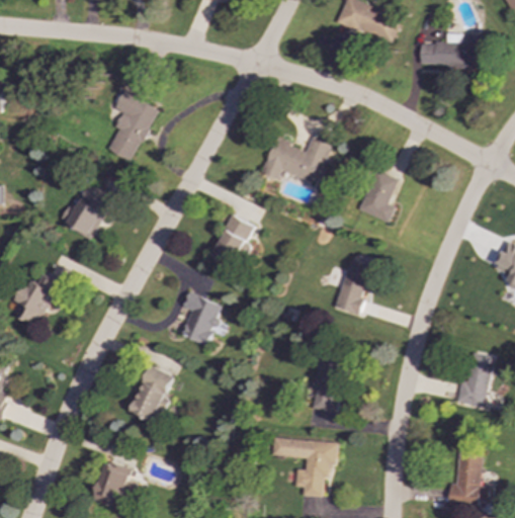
[(349,0),(343,0),(335,23),(387,42),(396,17),(349,0)]
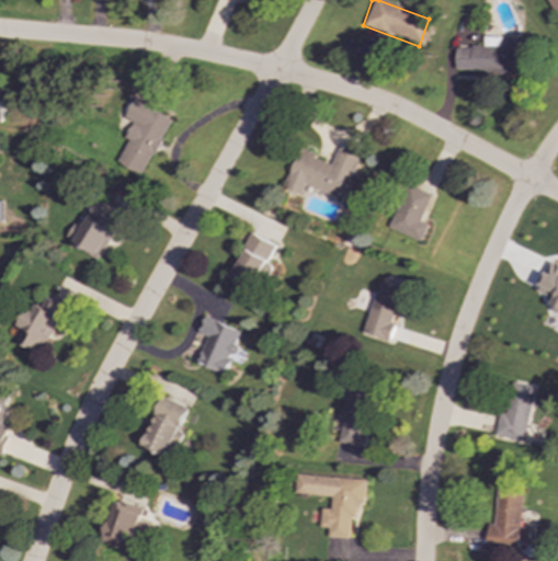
[(519,38),(482,38),(482,46),(455,46),(455,72),(519,72),(519,38)]
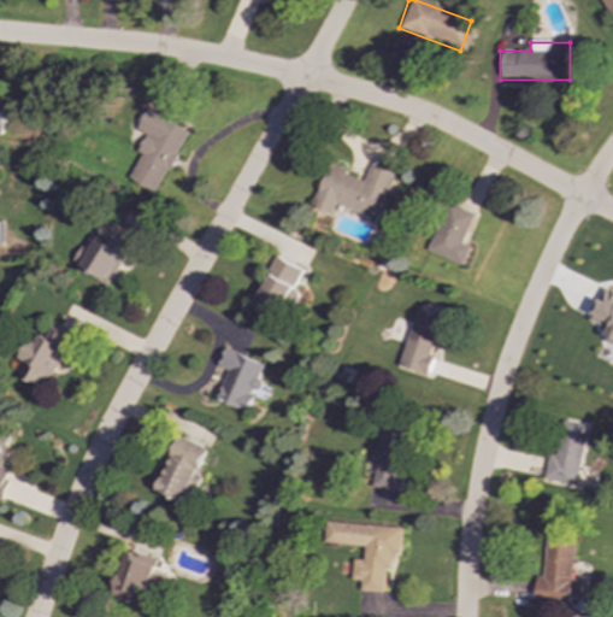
[(190,133),(149,107),(136,129),(147,135),(137,151),(142,154),(128,177),(153,193),(190,133)]
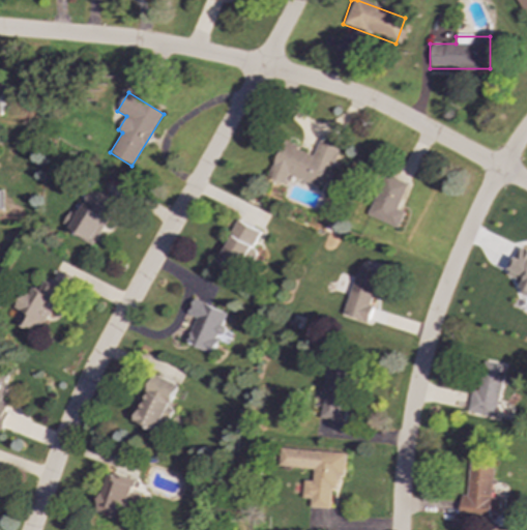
[(320,186),(333,147),(316,141),(312,153),(280,142),(267,178),(284,183),(287,175),(320,186)]
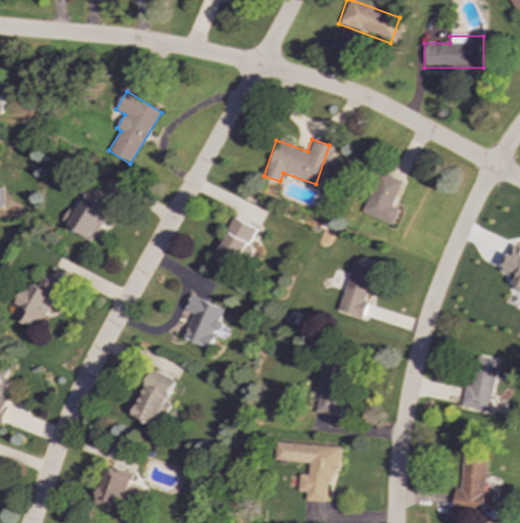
[(362,215),(391,224),(396,208),(391,206),(398,179),(374,172),(362,215)]
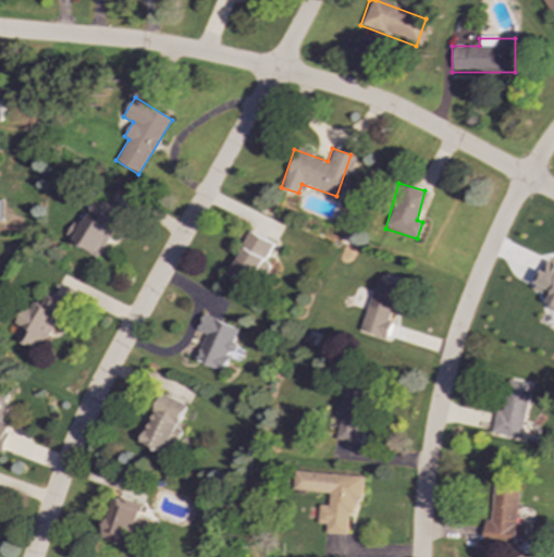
[(123,211),(97,198),(82,226),(74,222),(64,239),(98,258),(123,211)]
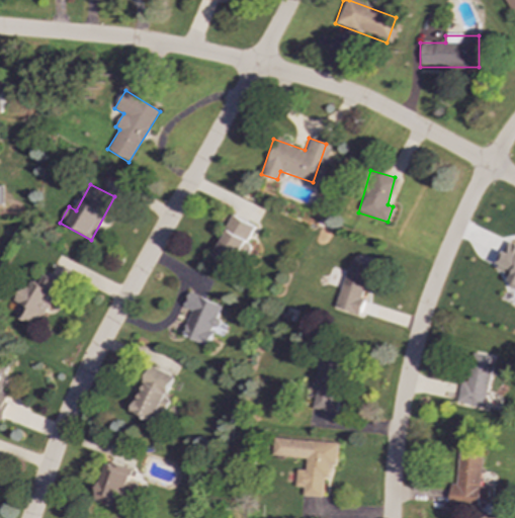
[(210,257),(232,268),(253,227),(232,216),(210,257)]
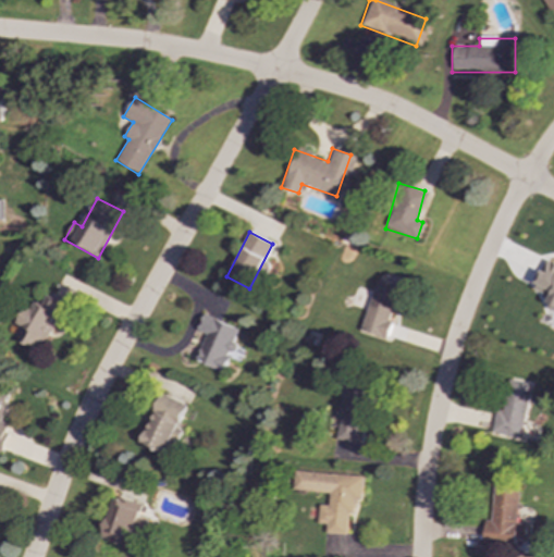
[(531,289),(550,296),(545,306),(553,309),(553,262),(544,259),(531,289)]
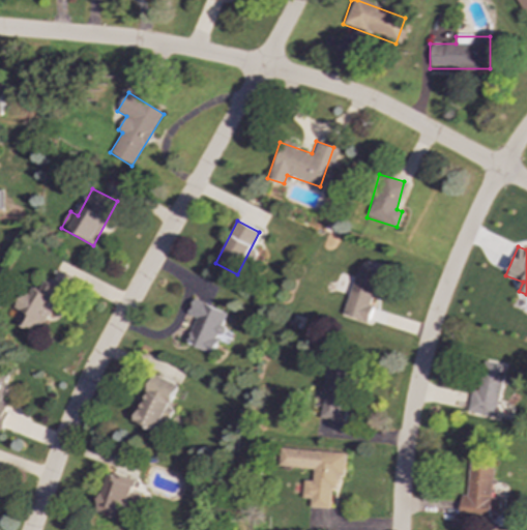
[(379,271),(356,264),(340,316),(363,323),(379,271)]
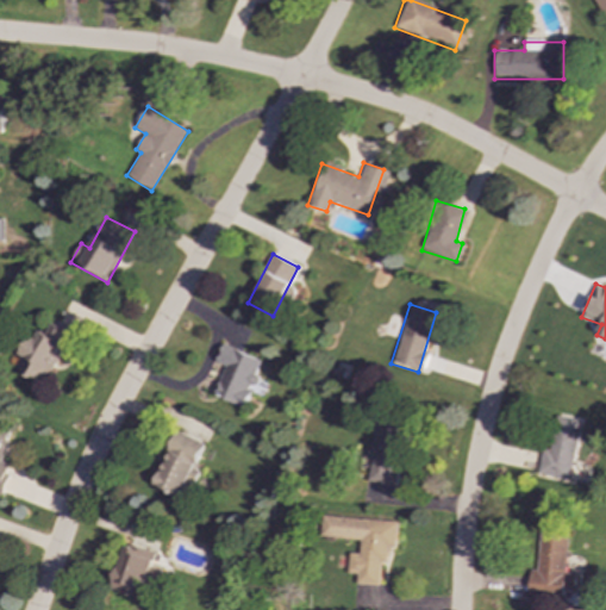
[(17,369),(44,384),(70,334),(52,323),(47,334),(35,328),(20,355),(24,356),(17,369)]
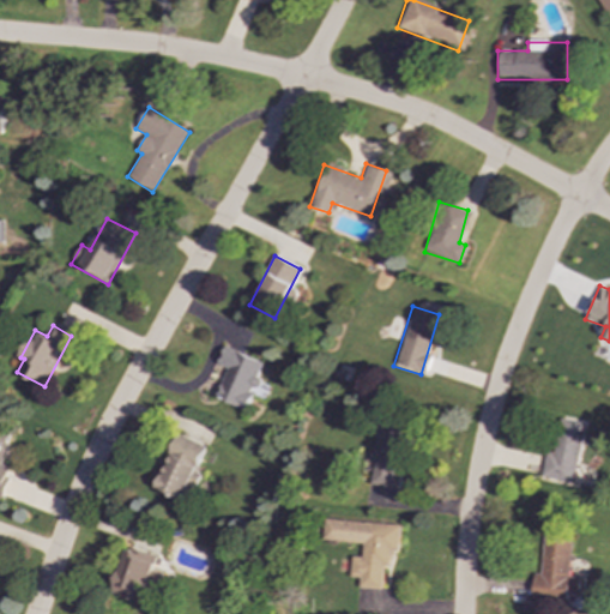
[(263,363),(223,345),(215,363),(225,368),(212,397),(243,410),(253,386),(263,363)]
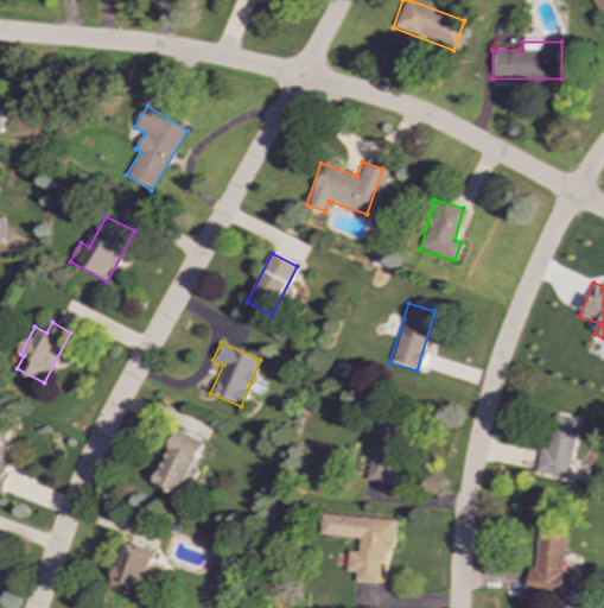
[(577,419),(547,413),(534,474),(564,480),(577,419)]
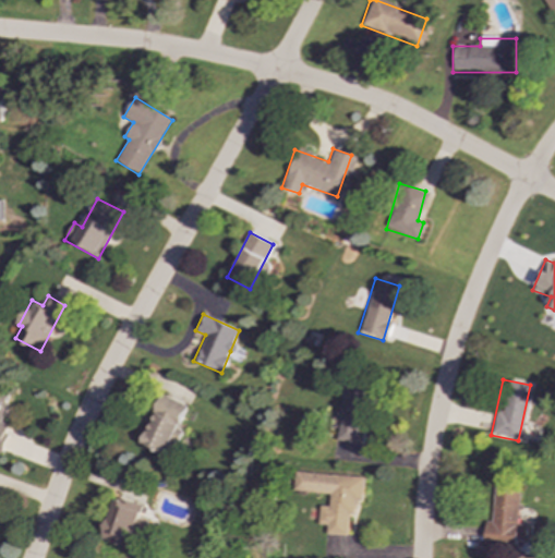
[(360,443),(366,384),(341,380),(338,413),(336,440),(360,443)]
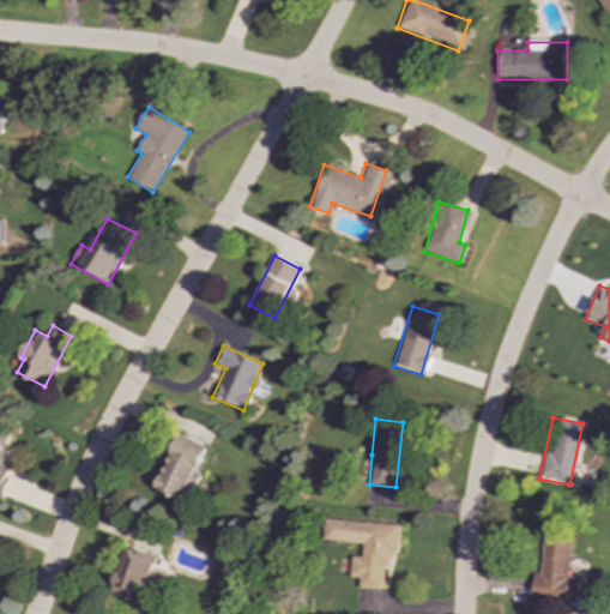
[(0,497),(10,468),(0,464),(8,441),(0,439),(4,429),(0,427),(0,497)]
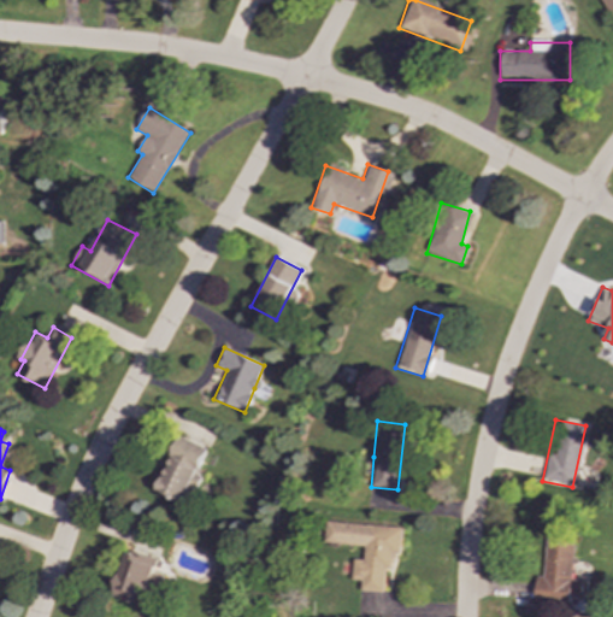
[(206,450),(177,436),(153,489),(181,501),(206,450)]
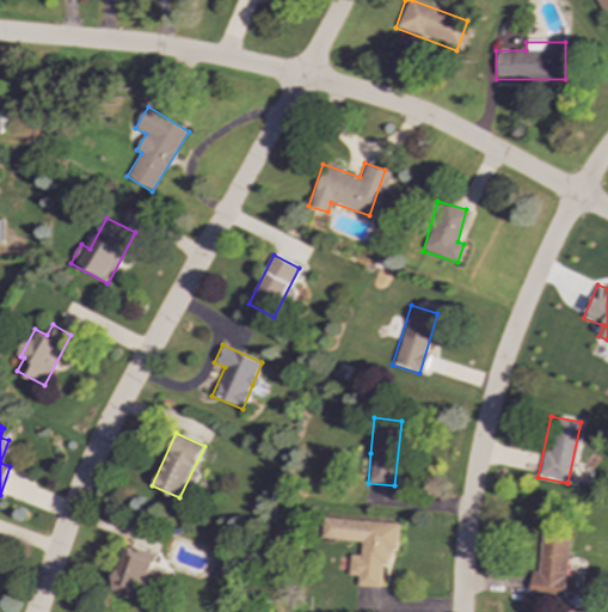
[(394,522),(319,518),(318,538),(358,540),(357,555),(347,554),(345,575),(355,576),(354,586),(378,587),(379,564),(385,564),(386,549),(393,549),(394,522)]
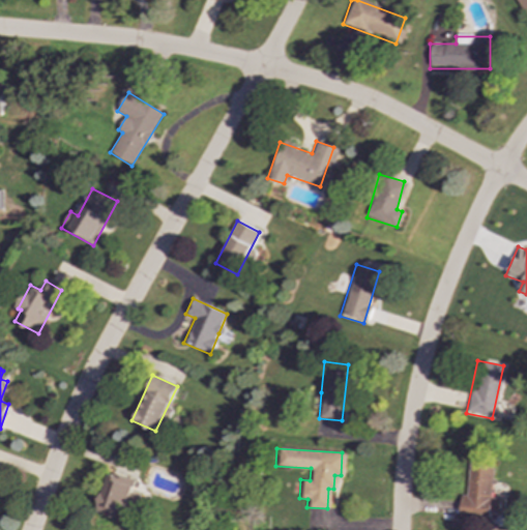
[(457,519),(488,520),(488,512),(497,512),(497,498),(489,498),(490,462),(465,461),(464,496),(458,495),(457,519)]
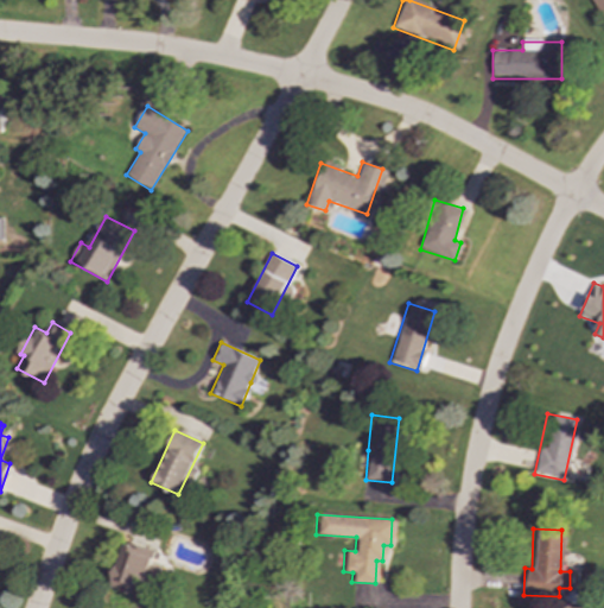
[(141,595),(150,550),(120,544),(110,589),(141,595)]
